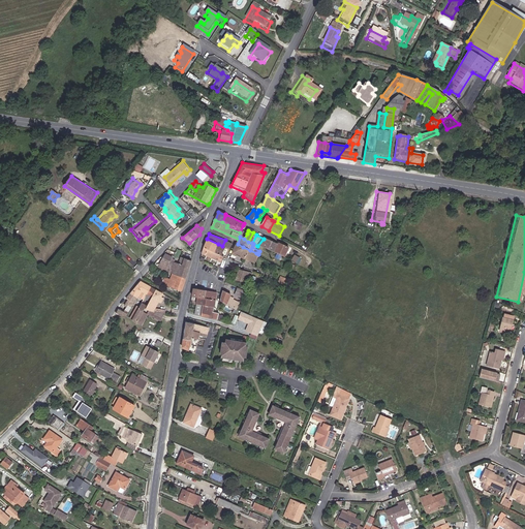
[(204,247),(215,252),(218,244),(207,239),(204,247)]
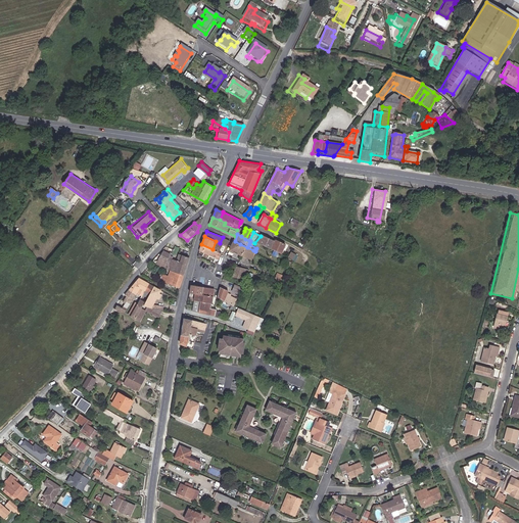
[(256,244),(271,250),(274,242),(262,236),(256,244)]
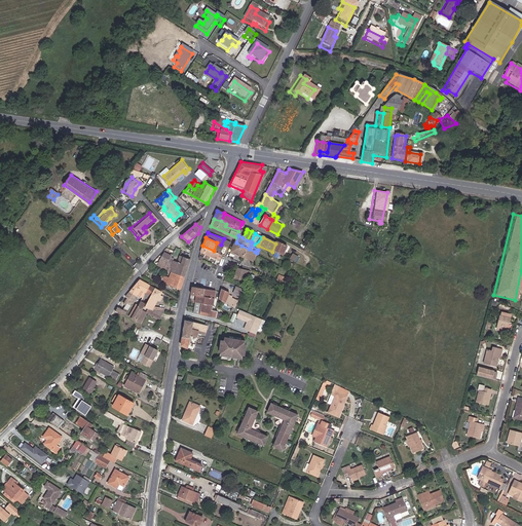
[(224,246),(228,248),(231,242),(224,238),(221,245),(224,246)]
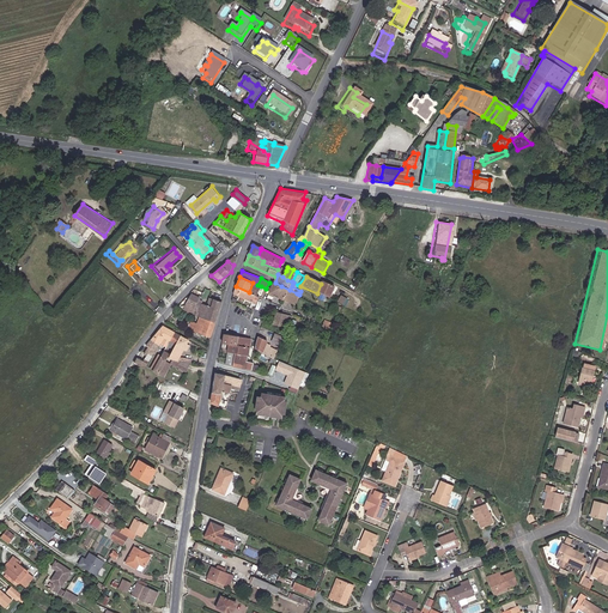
[(317,293),(329,298),(334,287),(322,281),(321,284),(317,293)]
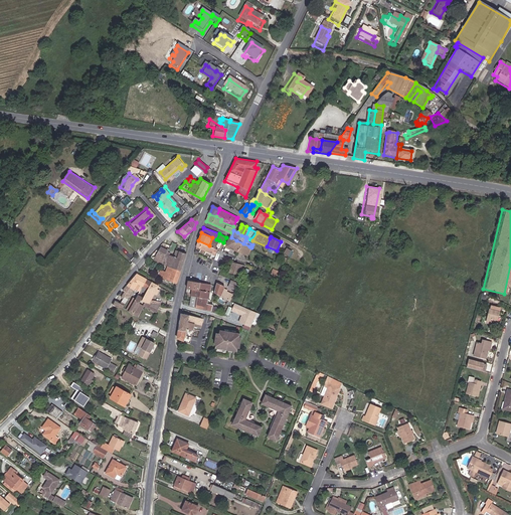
[(210,245),(215,248),(219,240),(216,239),(212,237),(209,245),(210,245)]
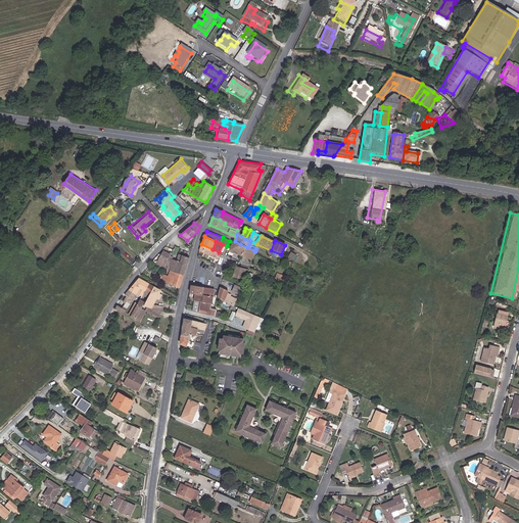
[(231,249),(238,253),(240,248),(238,247),(240,244),(235,241),(231,249)]
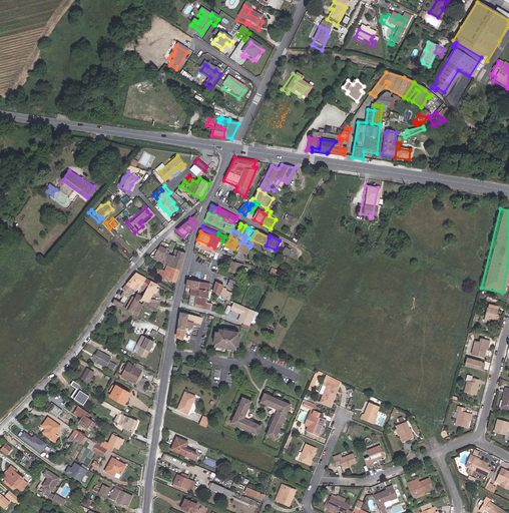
[(195,245),(206,250),(209,244),(208,244),(197,239),(195,245)]
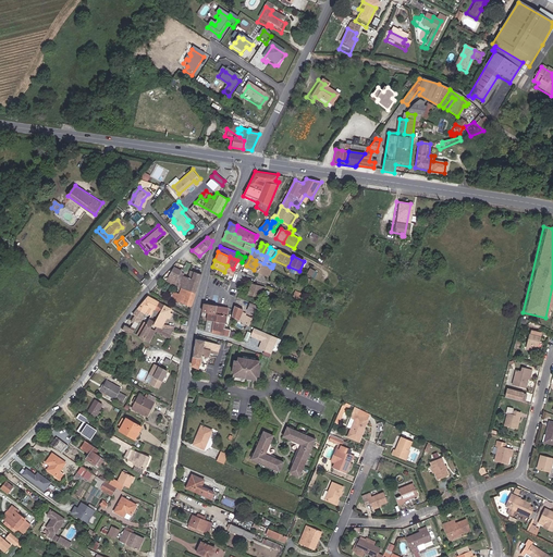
[(254,270),(259,272),(263,263),(256,260),(254,263),(256,264),(254,270)]
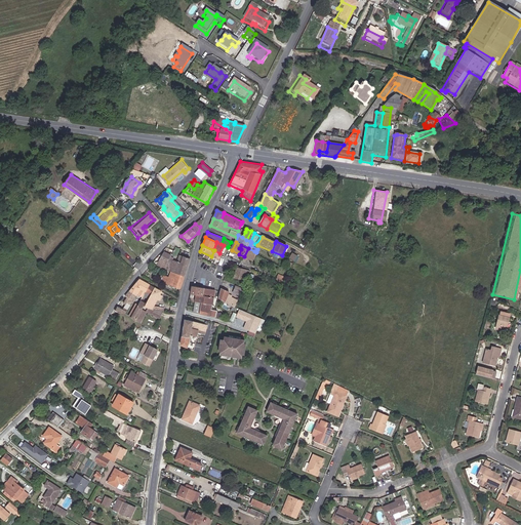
[(244,256),(249,259),(254,251),(248,248),(244,256)]
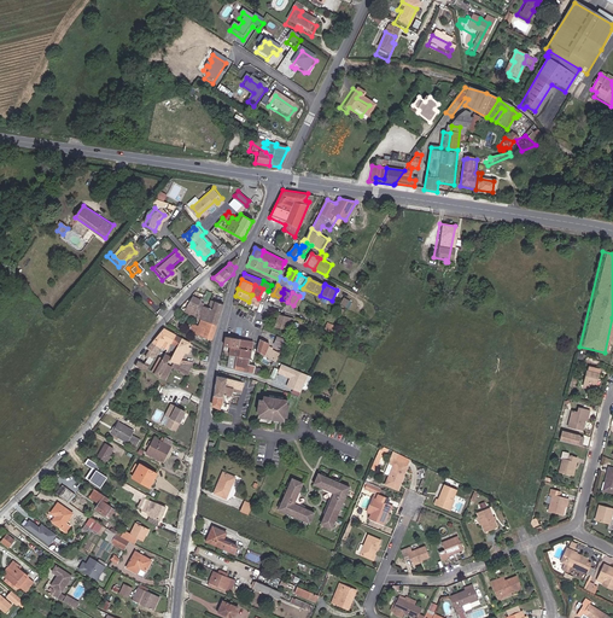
[(254,307),(258,308),(262,299),(258,298),(252,295),(249,302),(255,304),(254,307)]
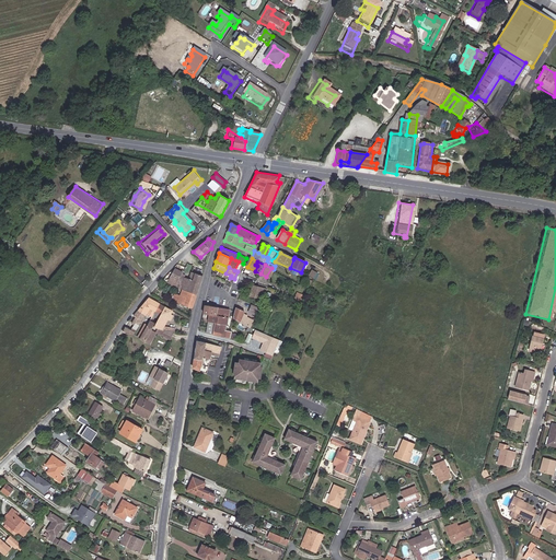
[(177,288),(196,293),(201,276),(190,272),(188,279),(184,277),(185,275),(183,273),(184,271),(174,268),(168,284),(177,288)]
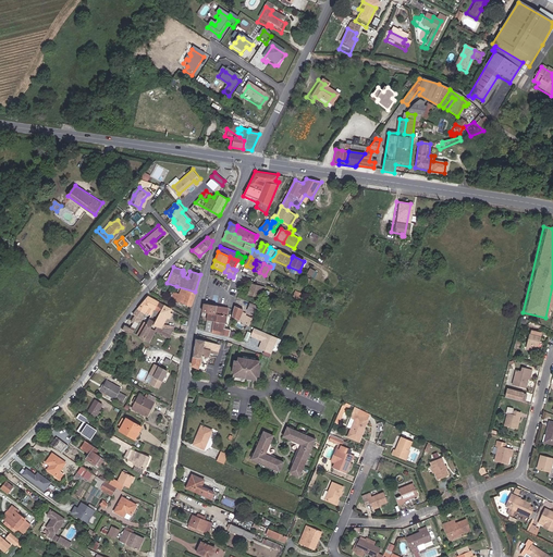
[(261,300),(262,297),(267,287),(262,286),(252,283),(248,295),(260,298),(259,299),(261,300)]
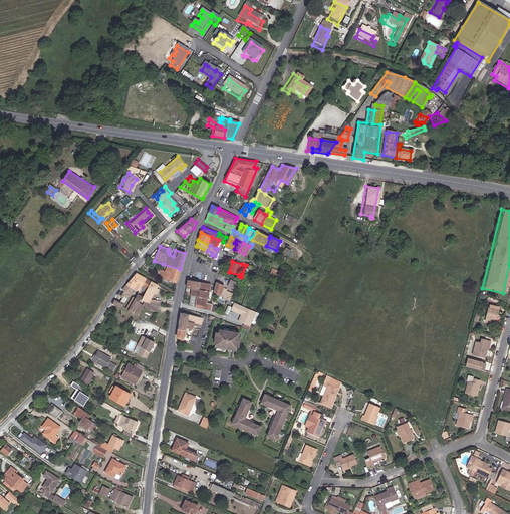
[(159,276),(176,282),(180,269),(163,264),(159,276)]
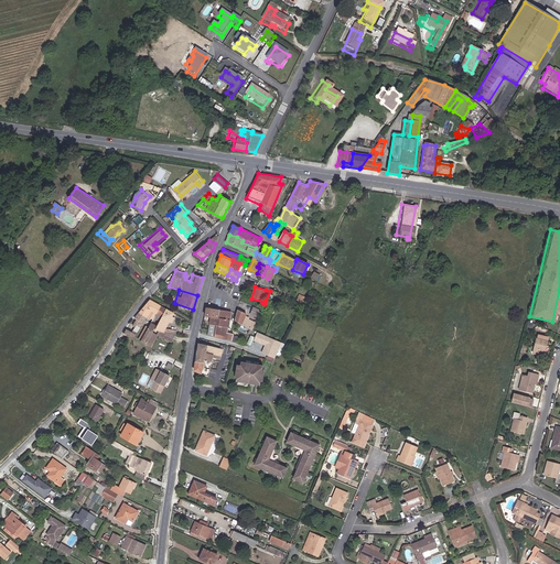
[(153,315),(154,313),(159,304),(148,299),(138,310),(139,311),(146,314),(144,315),(151,318),(153,315)]
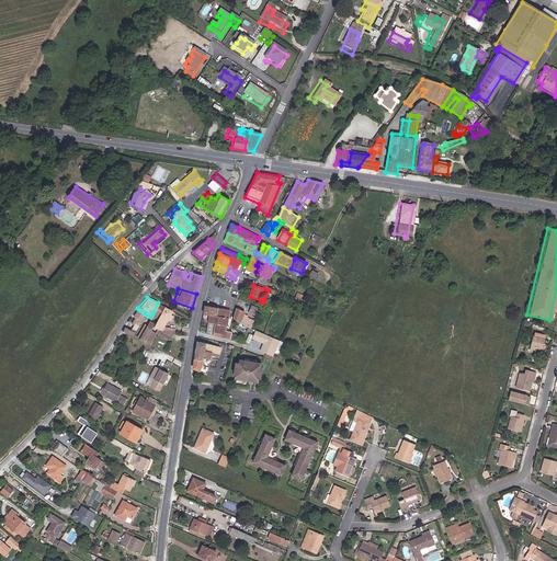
[(152,313),(158,317),(163,306),(158,302),(154,311),(152,313)]
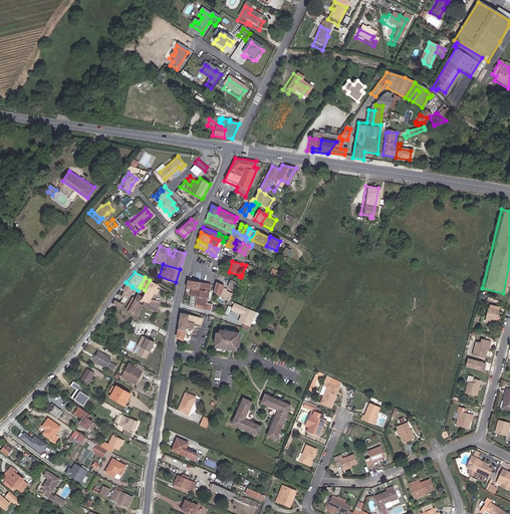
[(192,288),(199,290),(201,282),(189,279),(187,287),(192,288)]
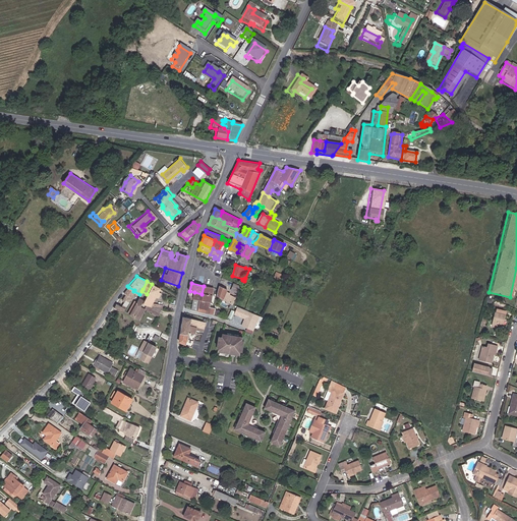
[(233,305),(240,288),(241,286),(234,283),(232,290),(236,292),(234,297),(230,295),(227,294),(229,290),(220,286),(217,297),(228,303),(233,305)]
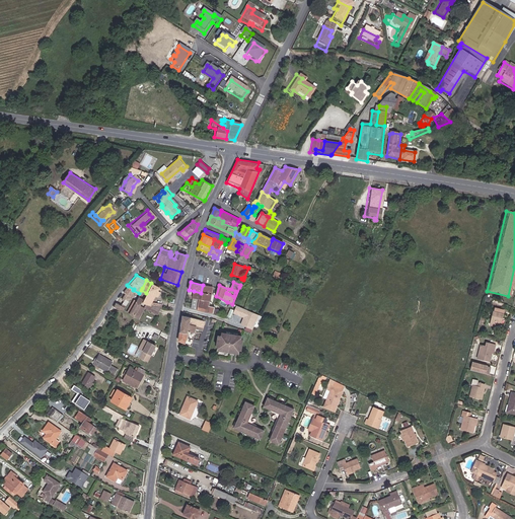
[(154,295),(157,296),(159,292),(157,290),(158,288),(151,283),(146,293),(142,301),(145,303),(145,304),(150,307),(152,305),(149,304),(152,300),(154,295)]
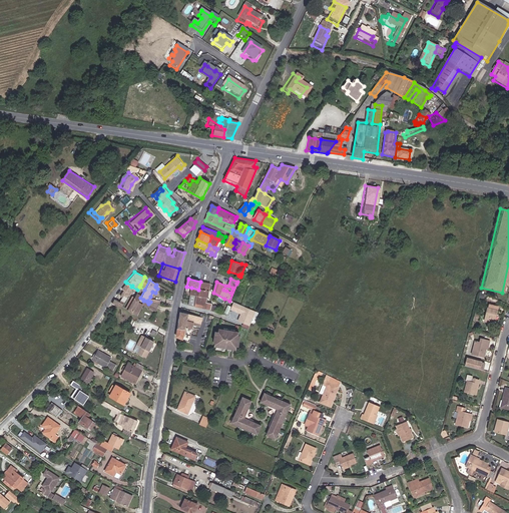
[(197,297),(206,299),(209,290),(203,288),(204,283),(200,282),(198,290),(197,297)]
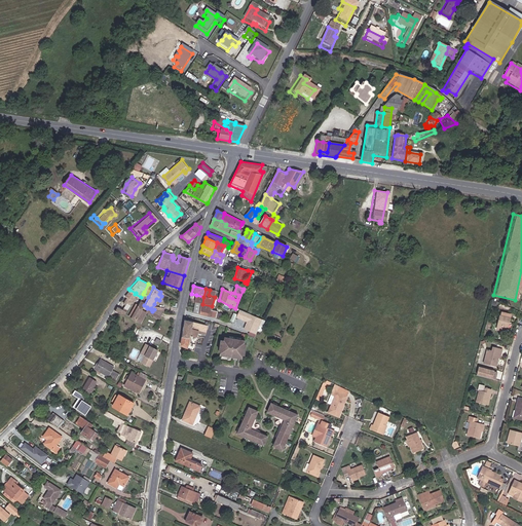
[(126,301),(129,303),(135,294),(136,293),(129,290),(124,296),(127,297),(125,301),(126,301)]
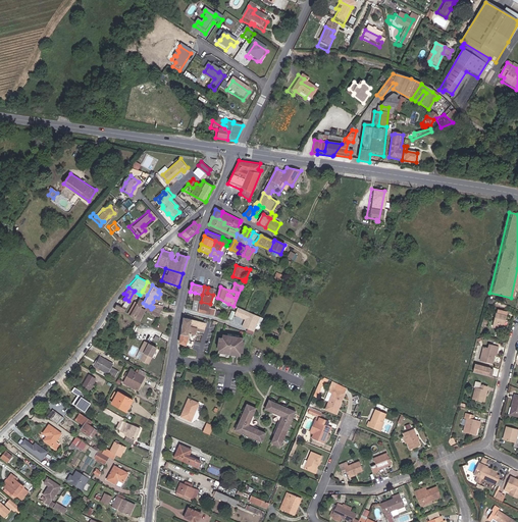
[(194,300),(201,302),(202,295),(195,293),(194,300)]
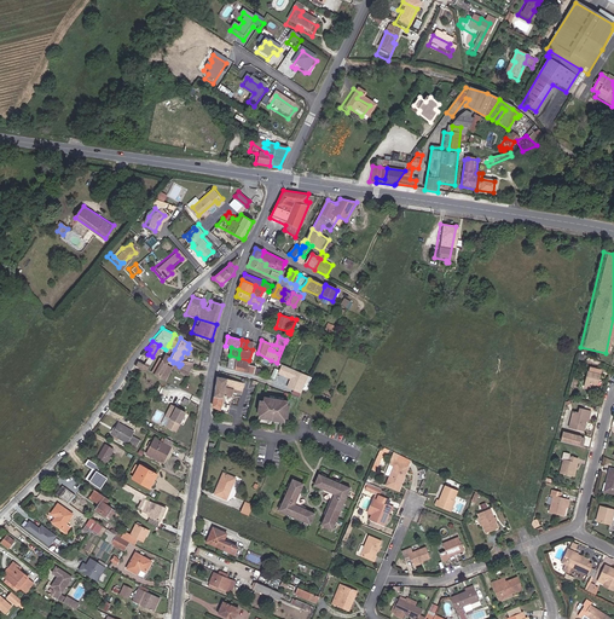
[(236,370),(238,358),(230,356),(226,368),(236,370)]
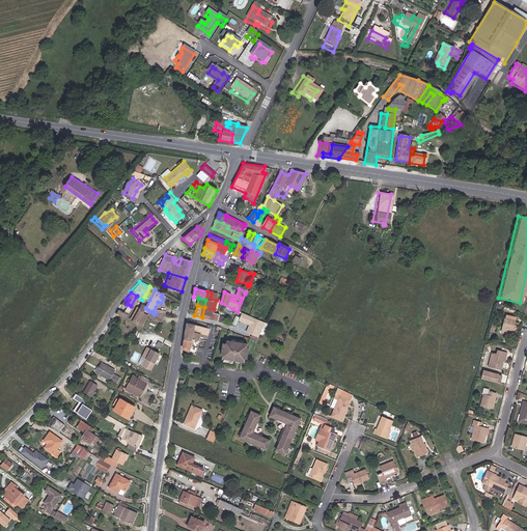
[(219,315),(213,314),(214,309),(204,307),(202,317),(217,320),(219,315)]
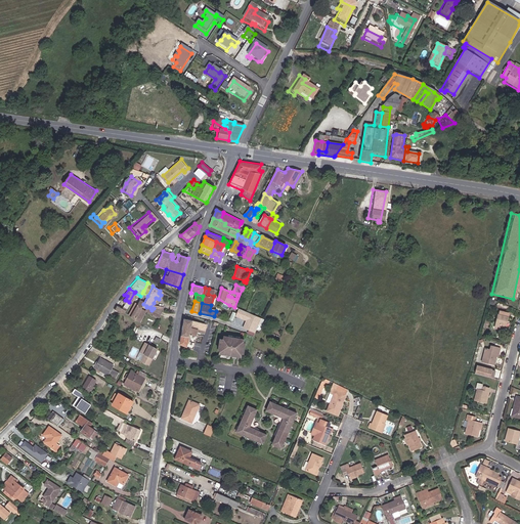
[(114,309),(122,314),(125,308),(122,307),(117,304),(114,309)]
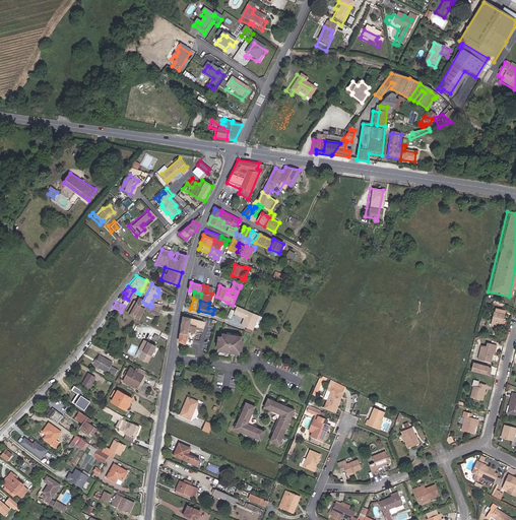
[(125,312),(129,314),(134,303),(131,302),(125,312)]
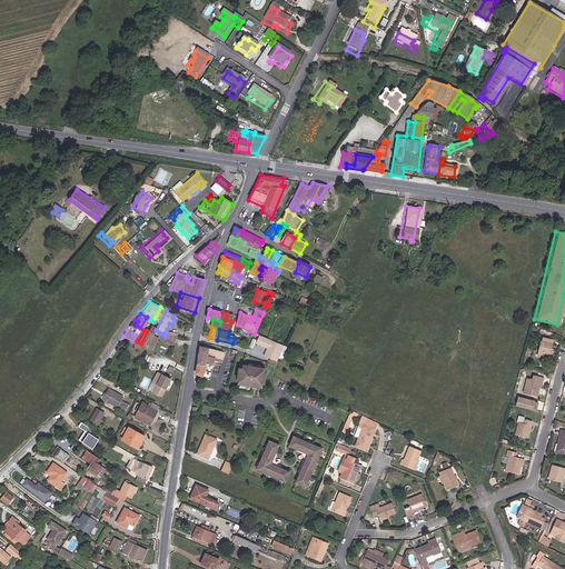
[(141,343),(148,347),(154,336),(151,335),(147,331),(141,343)]
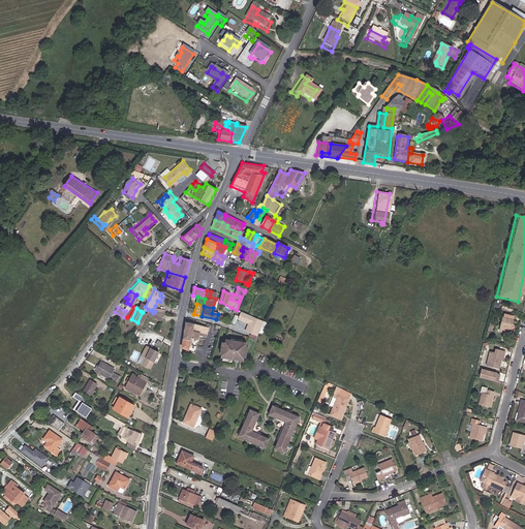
[(152,316),(159,319),(163,313),(156,312),(155,311),(153,313),(148,310),(147,312),(153,315),(152,316)]
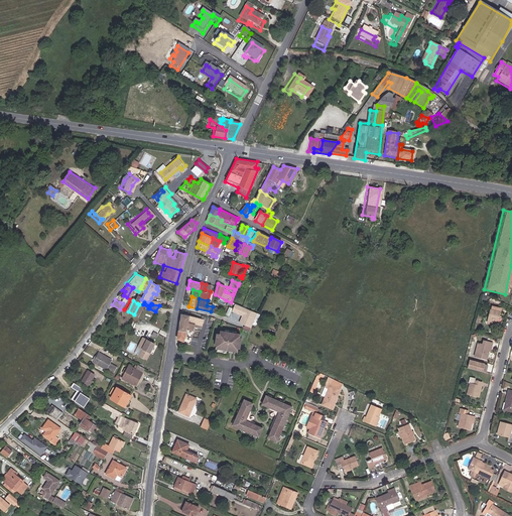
[(134,314),(136,316),(142,305),(139,303),(139,304),(134,314)]
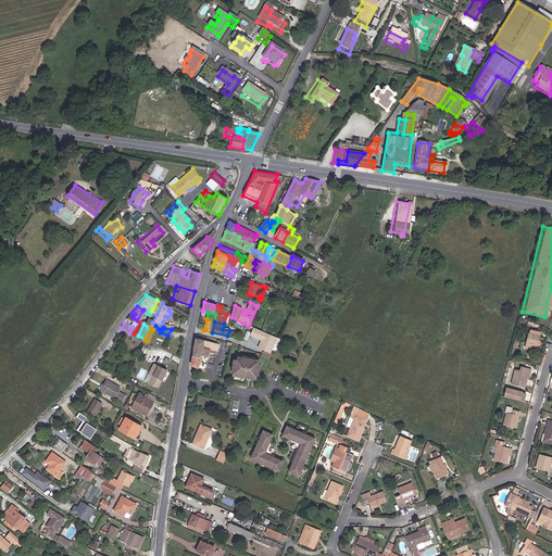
[(254,328),(251,336),(262,340),(263,341),(263,342),(261,342),(259,348),(271,353),(274,344),(278,345),(280,339),(254,328)]
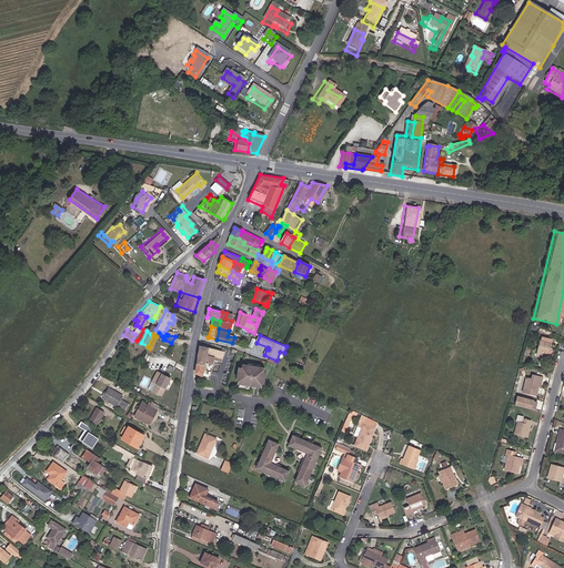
[(543,357),(544,353),(545,348),(547,350),(549,344),(539,341),(534,355),(543,357)]
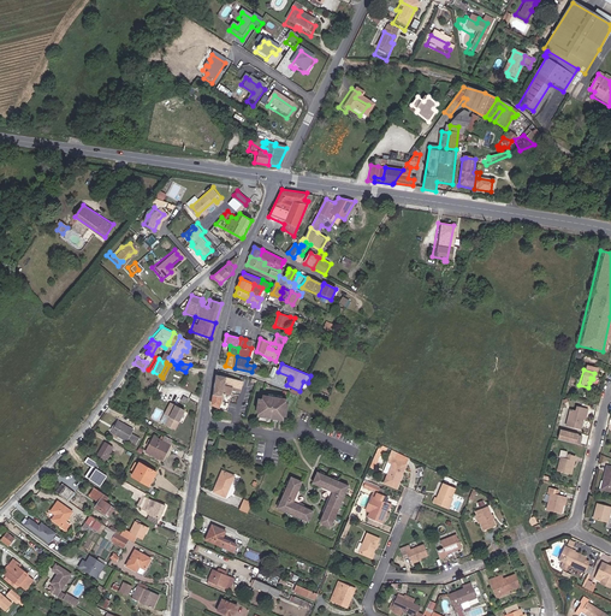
[(231,390),(243,392),(245,383),(217,375),(211,406),(225,410),(231,390)]
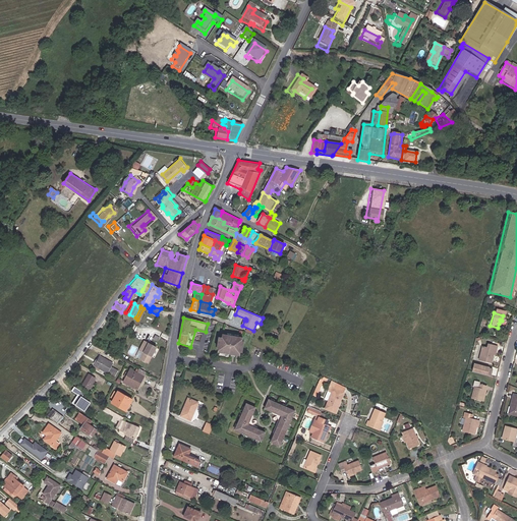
[(240,351),(242,352),(243,341),(241,341),(242,337),(223,334),(222,338),(220,337),(218,348),(219,348),(219,352),(239,356),(240,351)]
